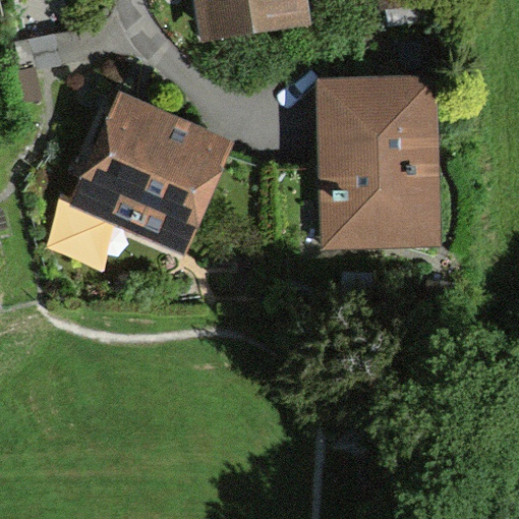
[(193,0),(199,37),(307,21),(303,0),(193,0)]
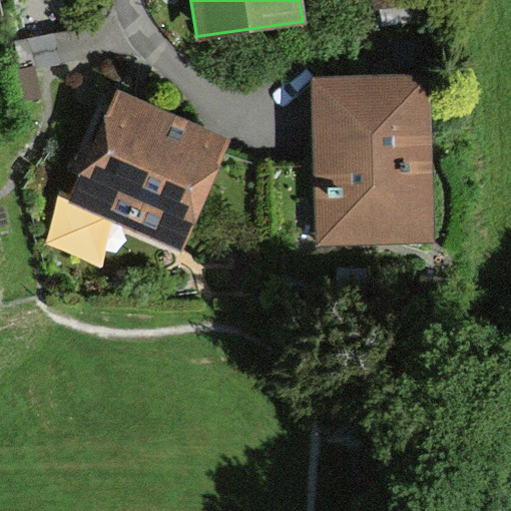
[(375,0),(378,15),(409,11),(407,0),(375,0)]
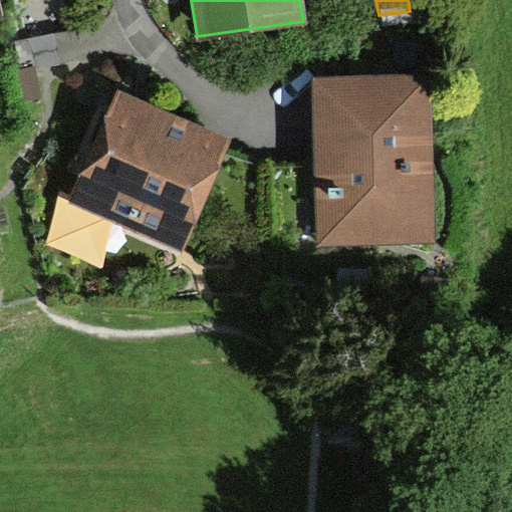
[(70,62),(67,34),(12,40),(15,67),(70,62)]
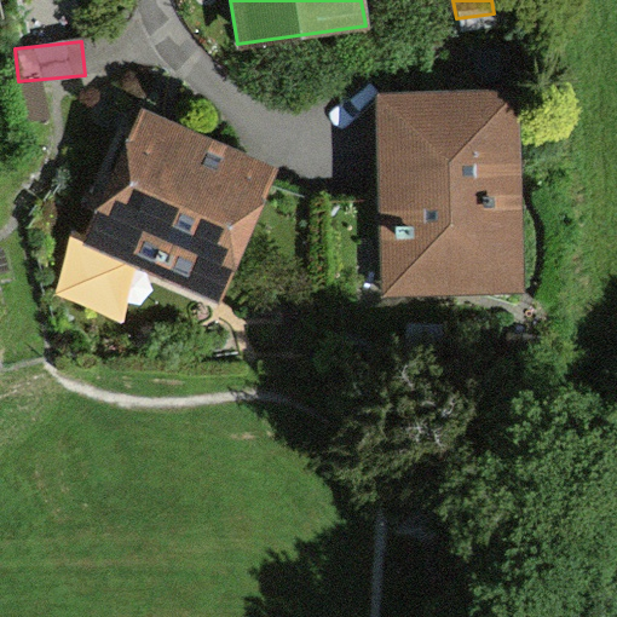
[(382,294),(524,287),(514,87),(374,93),(382,294)]
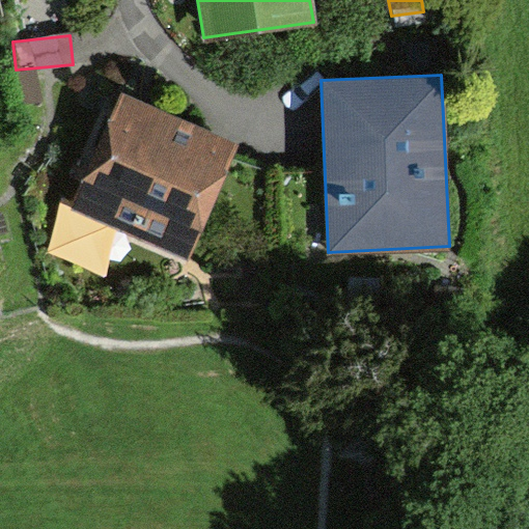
[(184,258),(234,139),(120,90),(70,210),(184,258)]
